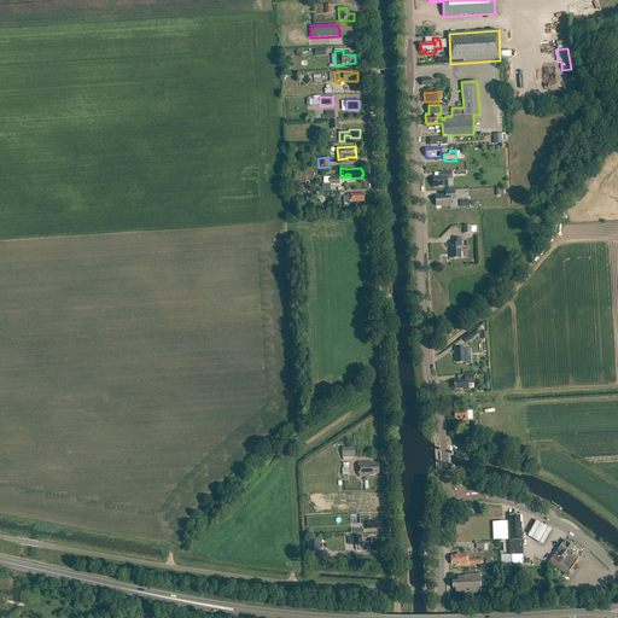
[(452,172),(441,173),(441,176),(433,178),(433,187),(448,187),(447,179),(452,179),(452,172)]
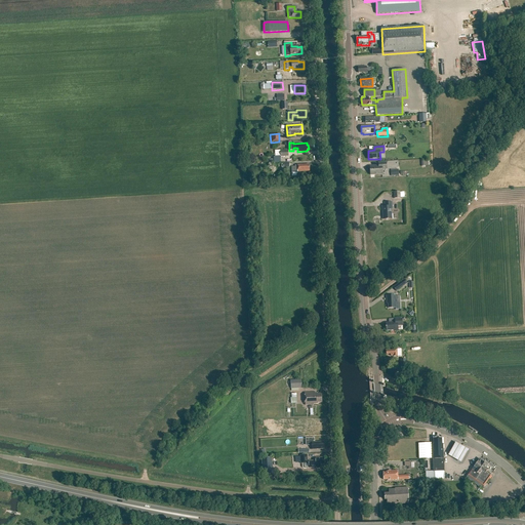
[(280,157),(288,156),(288,151),(280,151),(275,151),(275,163),(280,163),(280,157)]
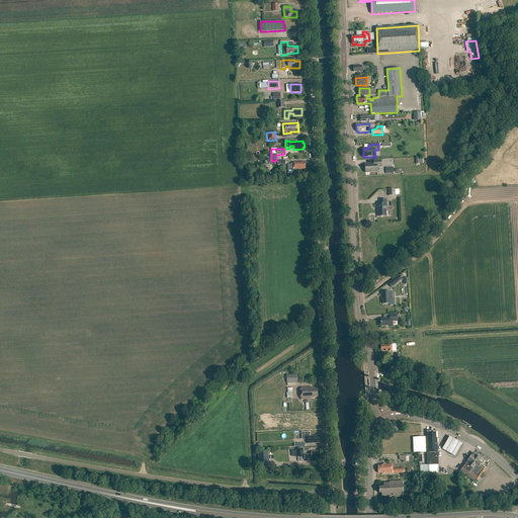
[(377,172),(376,167),(381,167),(381,160),(373,161),(373,164),(365,164),(365,173),(377,172)]
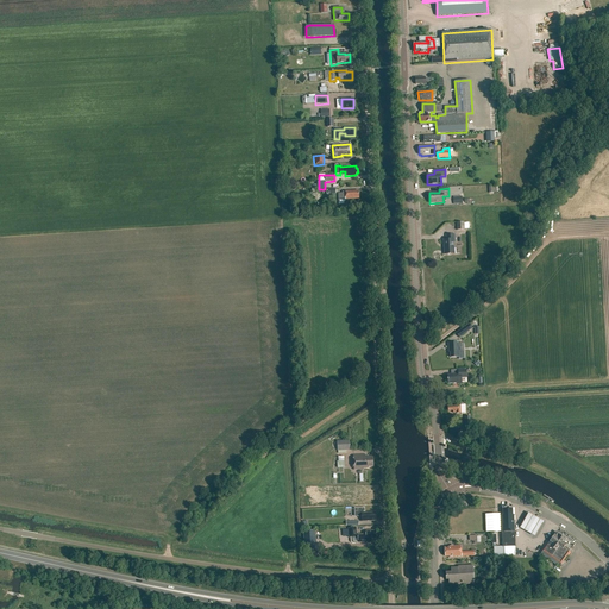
[(446,240),(444,240),(445,255),(454,253),(453,243),(456,242),(454,234),(446,236),(446,240)]
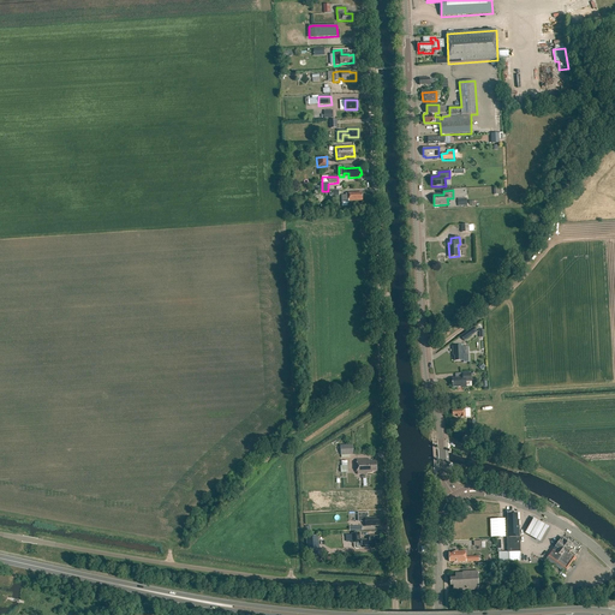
[(473,328),(461,336),(465,342),(477,333),(473,328)]
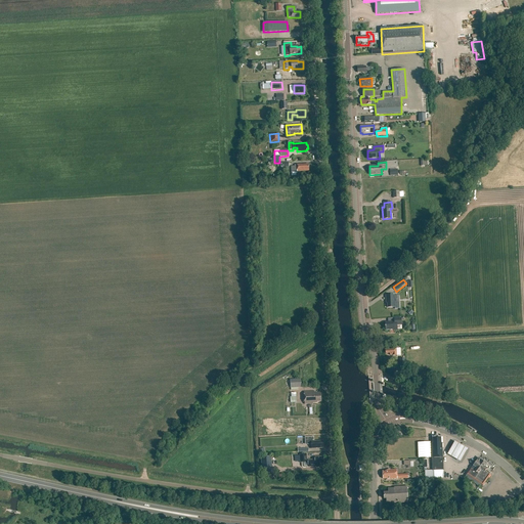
[(386,302),(387,302),(387,308),(395,307),(394,295),(386,296),(386,302)]
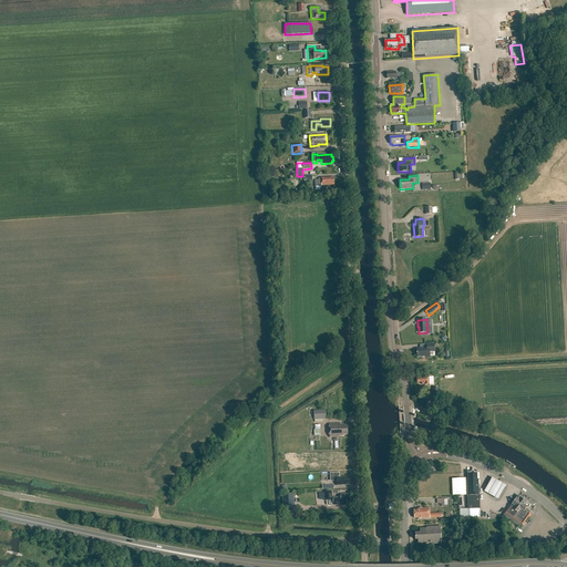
[(425,357),(425,358),(430,358),(430,352),(434,351),(434,344),(426,344),(426,349),(416,349),(418,358),(425,357)]
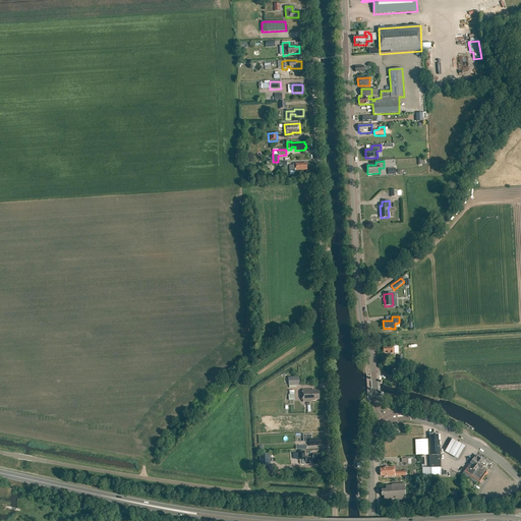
[(289,378),(289,386),(299,385),(299,377),(289,378)]
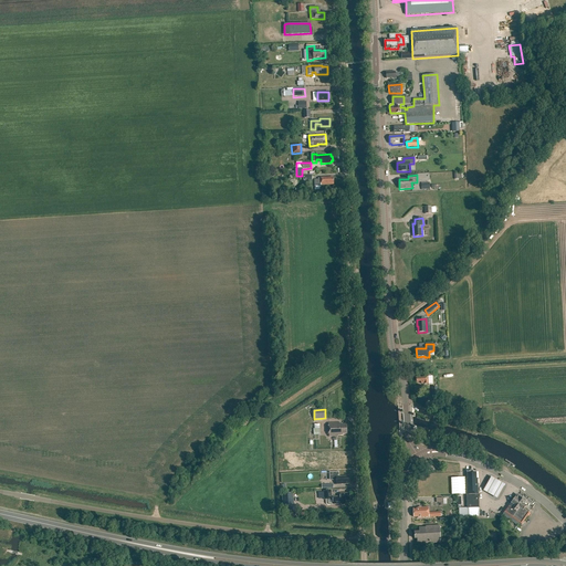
[(338,436),(343,436),(343,435),(347,433),(346,425),(341,425),(341,422),(328,423),(328,437),(338,437),(338,436)]
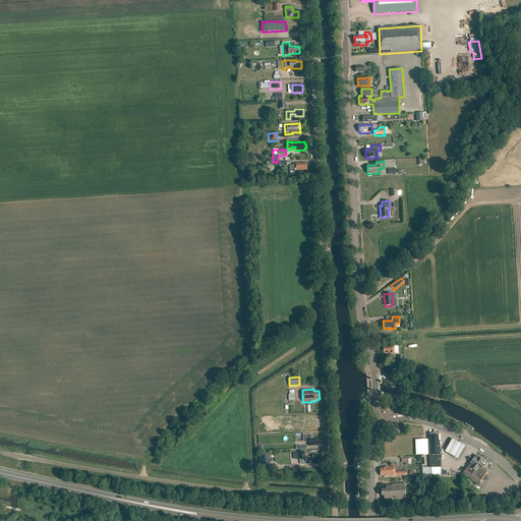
[(312,435),(303,435),(304,442),(309,442),(309,446),(311,446),(322,446),(322,439),(312,439),(312,435)]
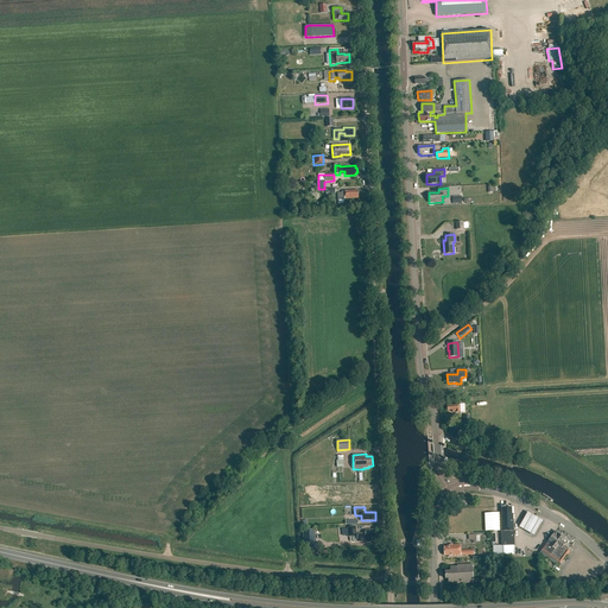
[(513,555),(514,555),(514,531),(513,531),(513,514),(512,514),(512,507),(502,507),(502,514),(501,514),(502,546),(493,546),(494,558),(510,557),(510,556),(513,556),(513,555)]
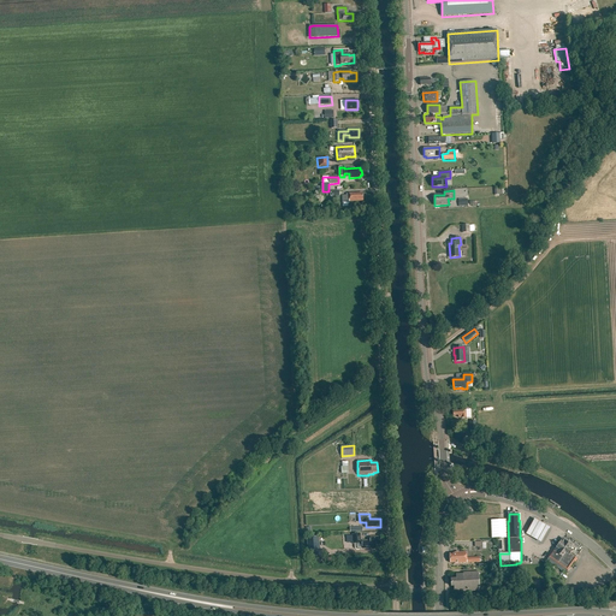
[(550,526),(534,516),(526,532),(540,542),(550,526)]
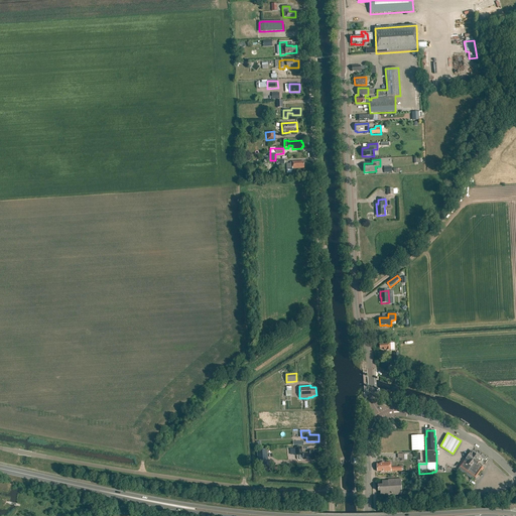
[(423,434),(411,435),(412,450),(424,450),(423,434)]
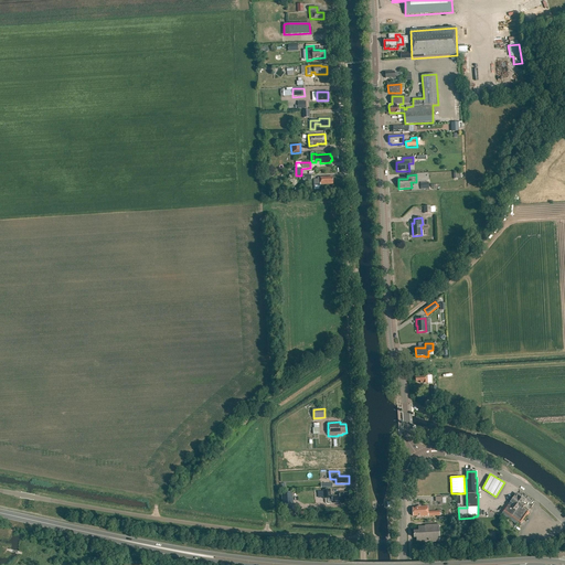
[(292,492),(280,493),(281,508),(294,507),(292,492)]
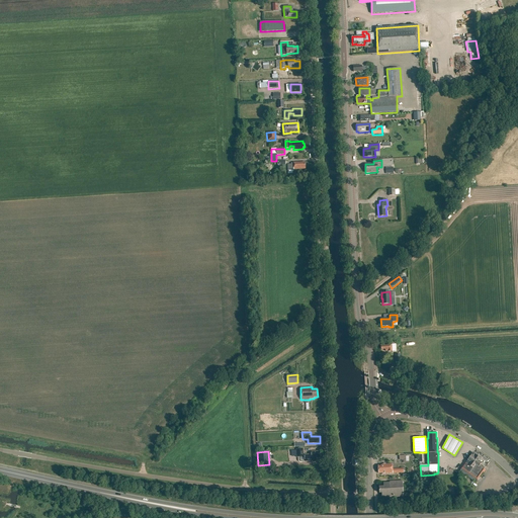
[(316,458),(321,458),(320,451),(311,452),(312,455),(305,455),(305,457),(304,457),(298,458),(298,461),(299,462),(313,461),(313,462),(317,462),(316,458)]
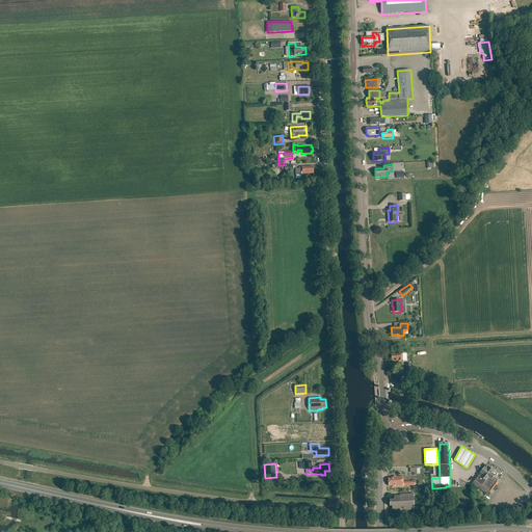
[(495,476),(491,473),(493,471),(485,466),(474,481),(490,493),(498,482),(493,478),(495,476)]
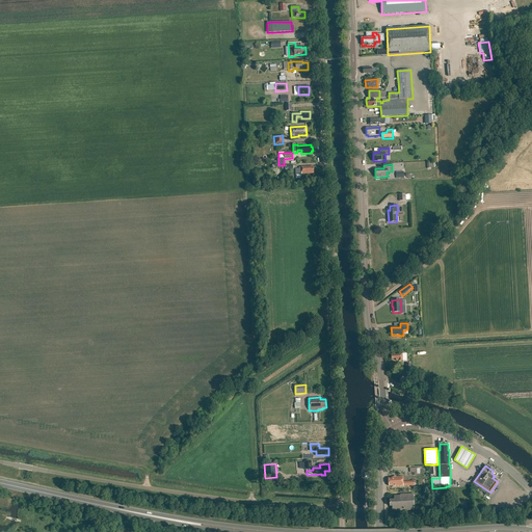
[(389,478),(389,486),(393,486),(415,485),(415,482),(403,482),(403,477),(393,477),(393,476),(389,476),(389,478)]
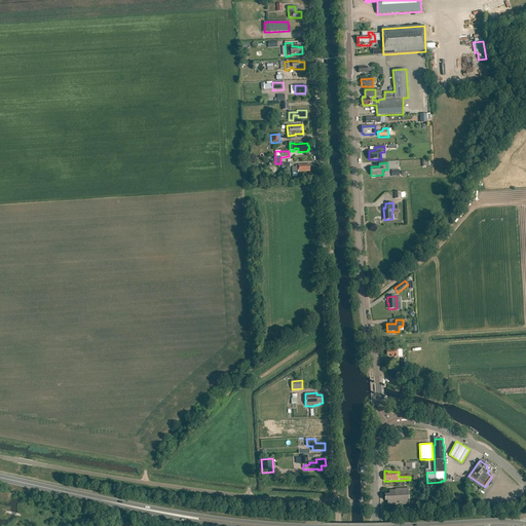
[(389,494),(385,494),(385,500),(387,500),(388,504),(393,504),(393,505),(410,504),(409,489),(396,489),(396,490),(389,491),(389,494)]
